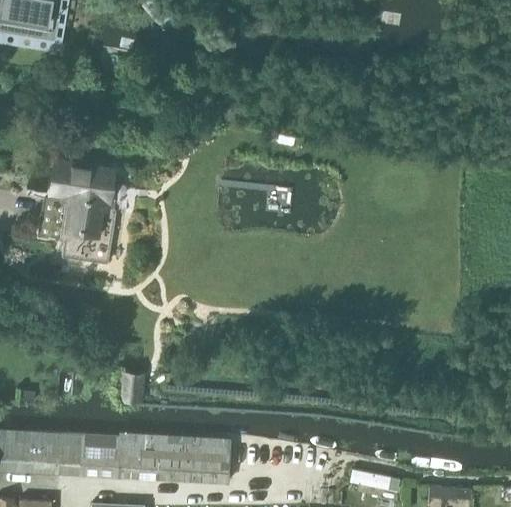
[(0,0),(0,25),(15,28),(14,35),(56,42),(58,29),(56,28),(60,0),(0,0)]
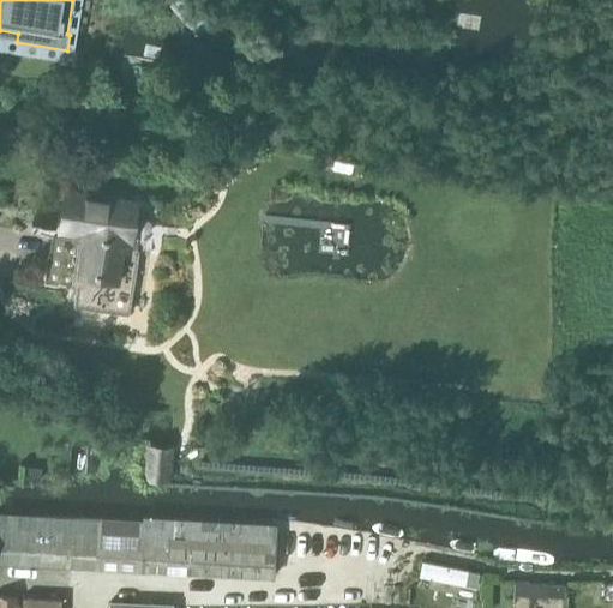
[(282,150),(284,136),(266,132),(264,148),(282,150)]
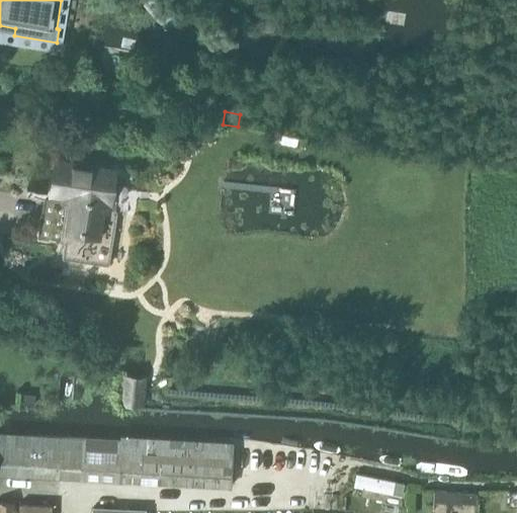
[(133,178),(114,175),(57,166),(52,199),(66,201),(65,207),(45,204),(38,242),(62,245),(61,250),(66,251),(64,262),(109,269),(117,215),(126,216),(128,206),(137,207),(139,194),(131,193),(133,178)]
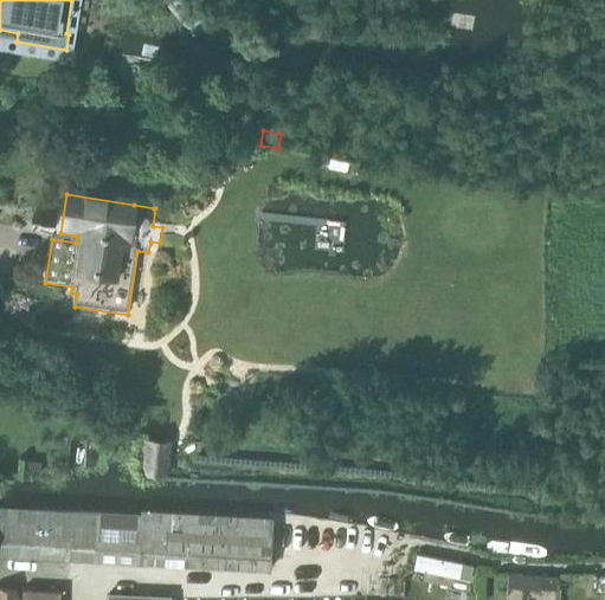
[(173,445),(169,445),(147,444),(143,443),(141,479),(169,482),(173,445)]
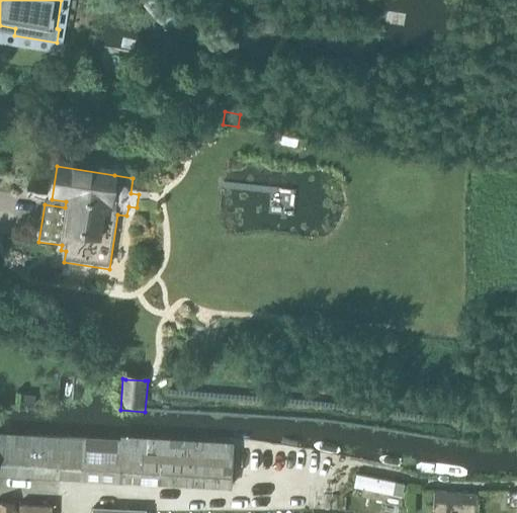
[(35,410),(36,399),(24,398),(23,409),(35,410)]
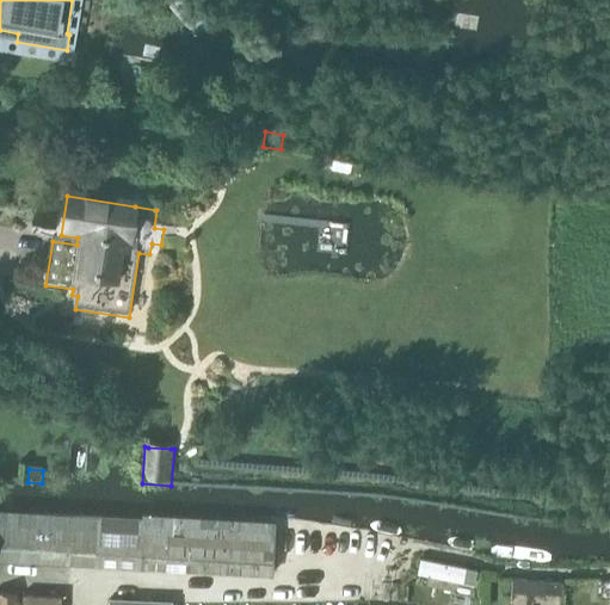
[(273,574),(276,522),(145,516),(145,518),(145,519),(100,518),(94,517),(37,514),(37,528),(0,526),(0,533),(0,561),(92,566),(98,566),(133,568),(273,574)]
